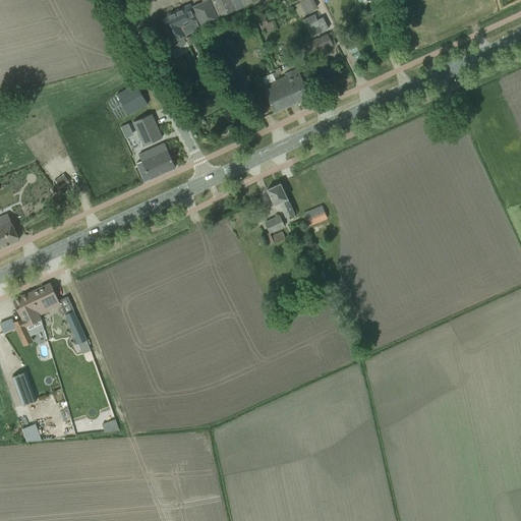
[(194,7),(203,25),(256,0),(203,0),(205,2),(194,7)]
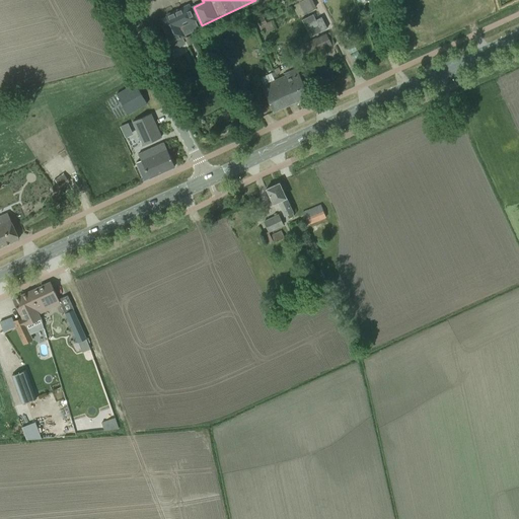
[(304,13),(317,6),(313,0),(303,0),(298,3),(304,13)]
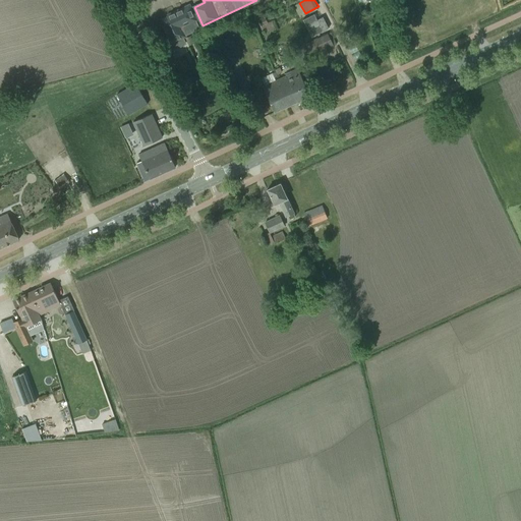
[(311,29),(332,20),(323,0),(314,0),(319,7),(311,10),(314,15),(306,18),(311,29)]
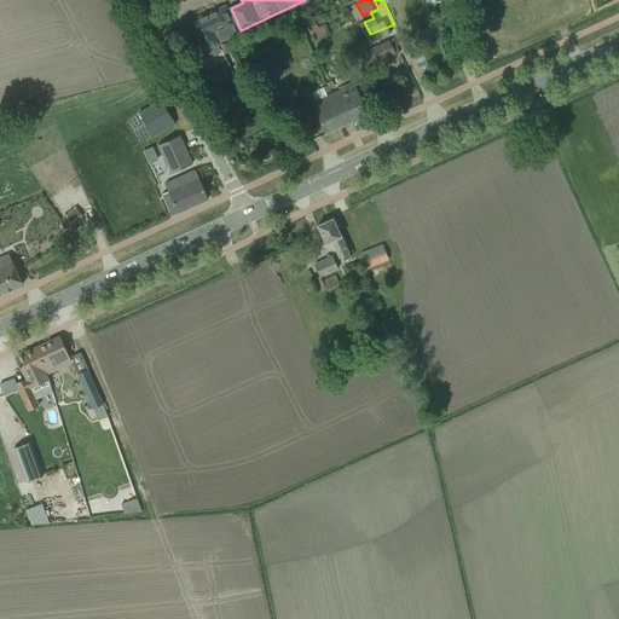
[(195,30),(194,32),(200,46),(197,47),(203,61),(220,52),(217,45),(221,44),(220,41),(229,38),(238,33),(233,24),(225,6),(198,18),(198,19),(195,22),(196,23),(195,25),(194,27),(195,30)]
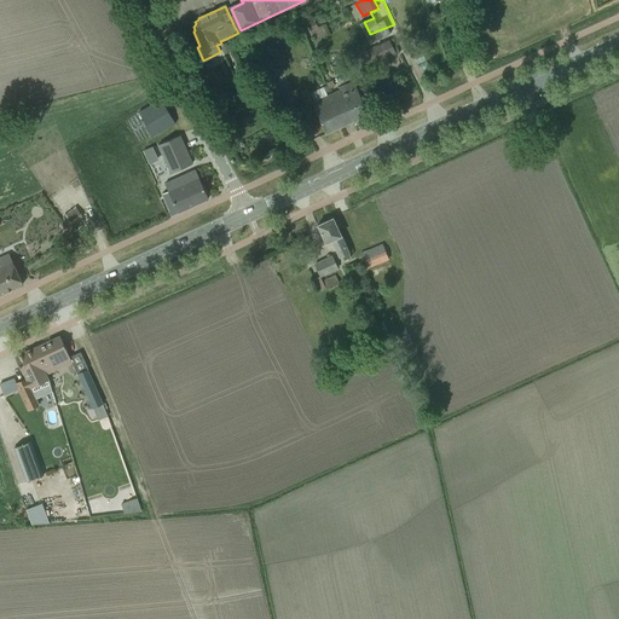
[(261,38),(249,44),(253,52),(265,46),(261,38)]
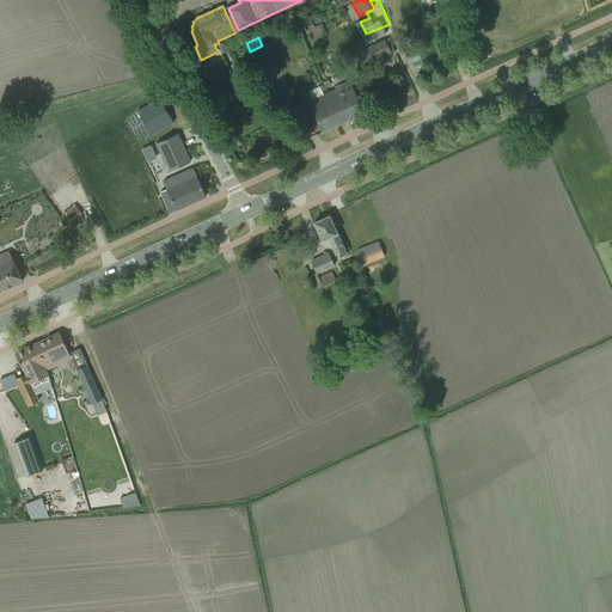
[(395,53),(389,38),(357,51),(363,66),(395,53)]
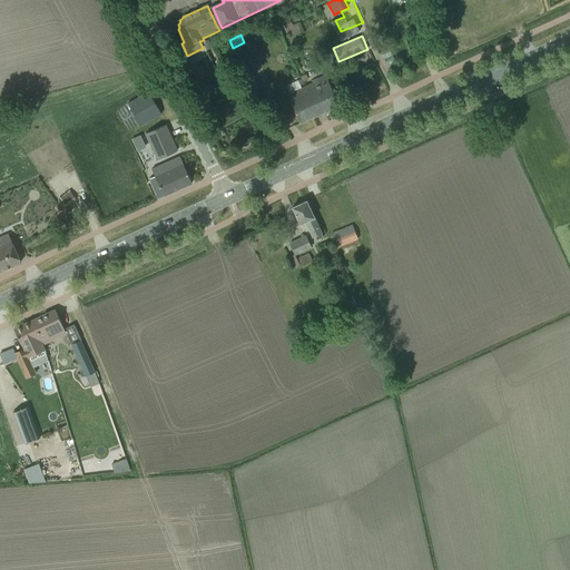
[(340,105),(325,75),(313,81),(314,84),(307,87),(320,115),(340,105)]
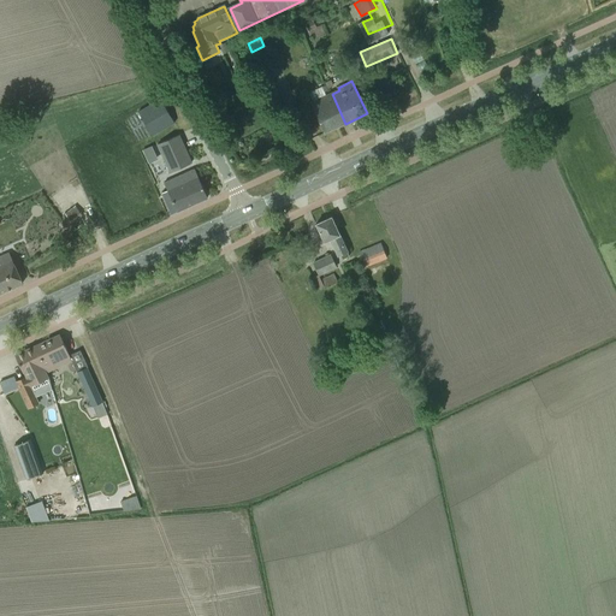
[(345,124),(332,94),(311,104),(325,134),(345,124)]
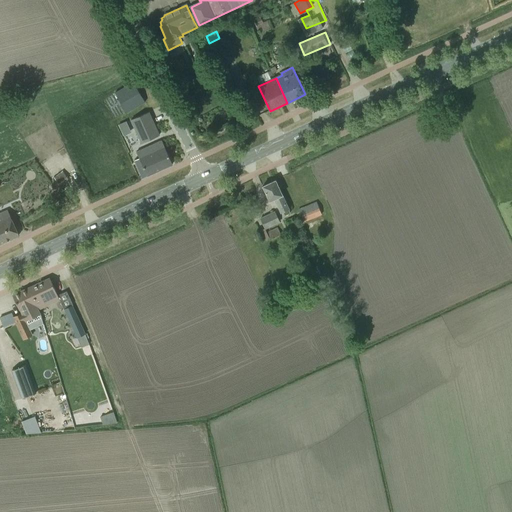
[(116,94),(128,113),(144,102),(132,83),(116,94)]
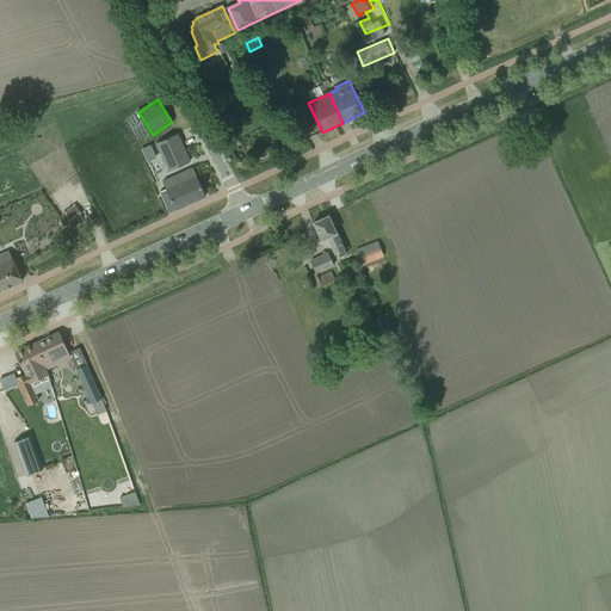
[(156,143),(168,171),(190,161),(178,134),(156,143)]
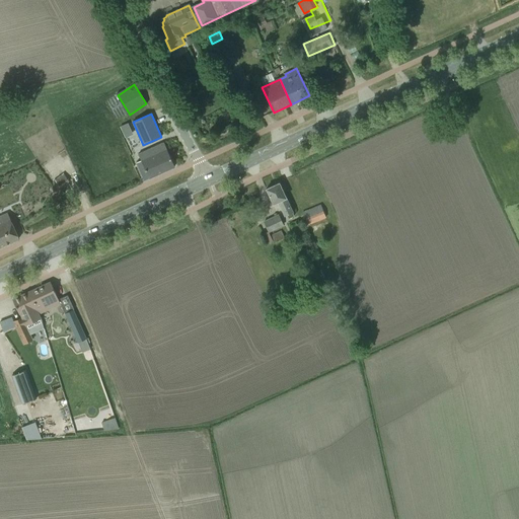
[(121,127),(124,134),(132,130),(128,123),(121,127)]
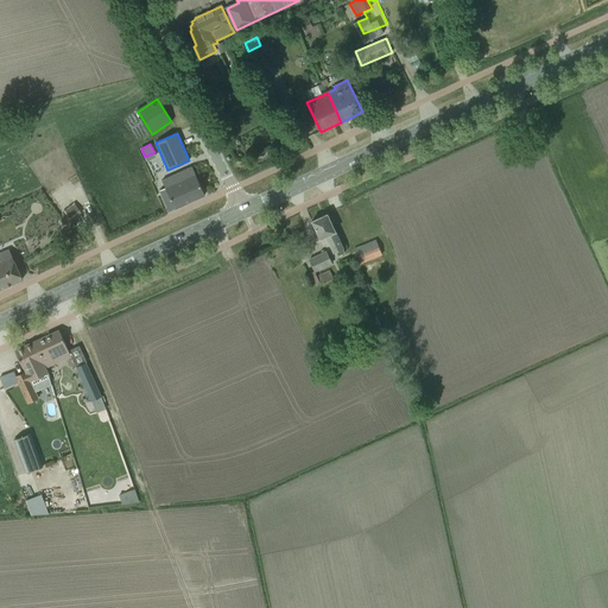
[(204,195),(192,169),(181,173),(183,182),(181,183),(160,191),(169,210),(175,208),(204,195)]
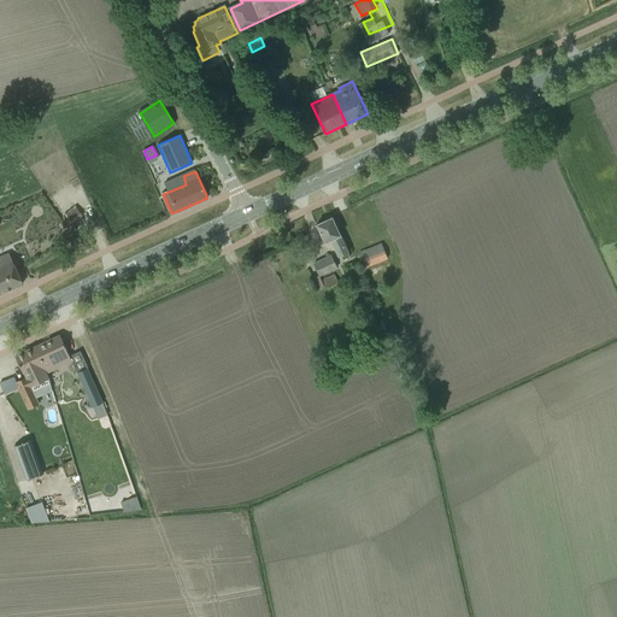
[(316,224),(322,235),(324,242),(330,240),(339,257),(348,252),(331,217),(316,224)]
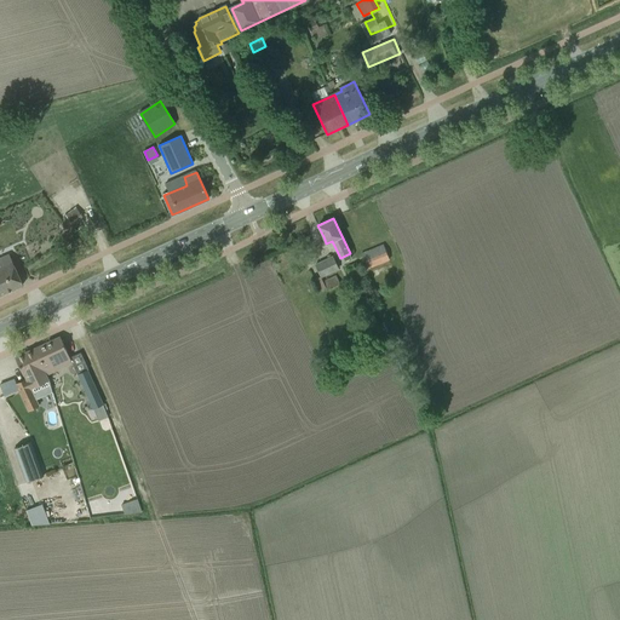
[(16,241),(11,229),(0,234),(6,246),(16,241)]
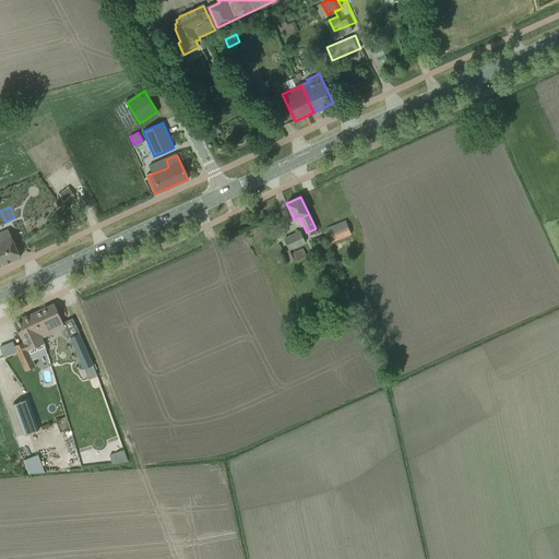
[(352,235),(346,223),(326,230),(332,242),(352,235)]
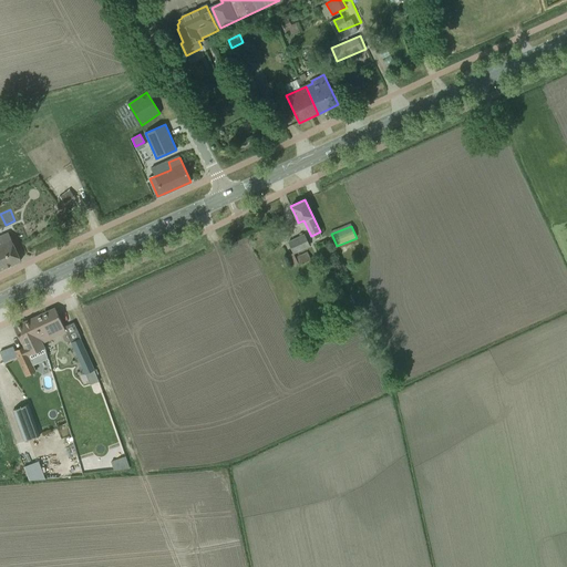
[(0,236),(0,243),(0,244),(0,243),(0,269),(21,260),(8,233),(0,236)]
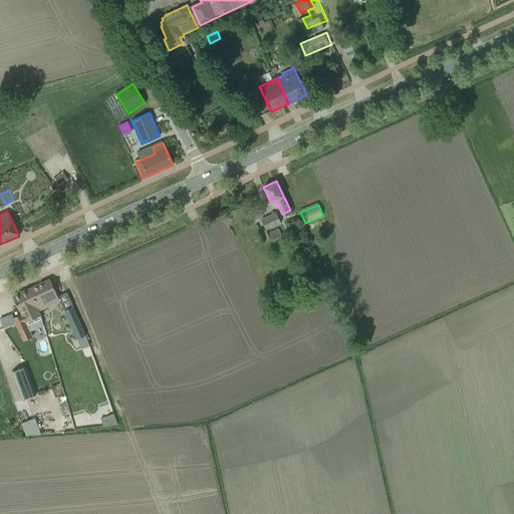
[(261,220),(266,230),(280,223),(275,213),(261,220)]
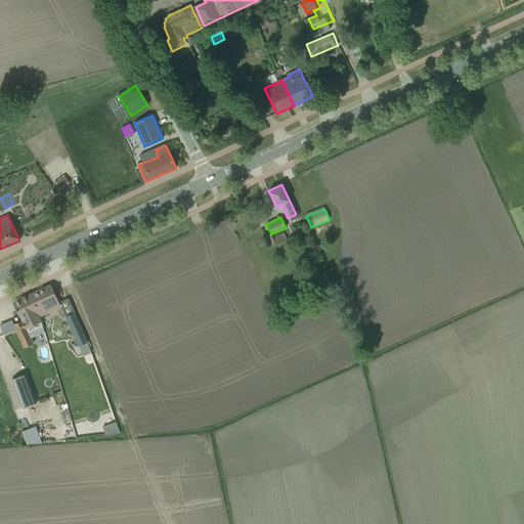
[(272,237),(276,245),(287,239),(284,232),(272,237)]
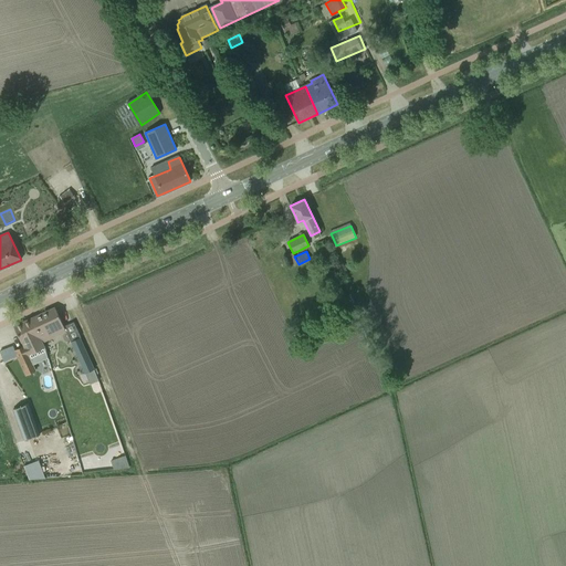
[(353,292),(346,295),(350,305),(357,302),(353,292)]
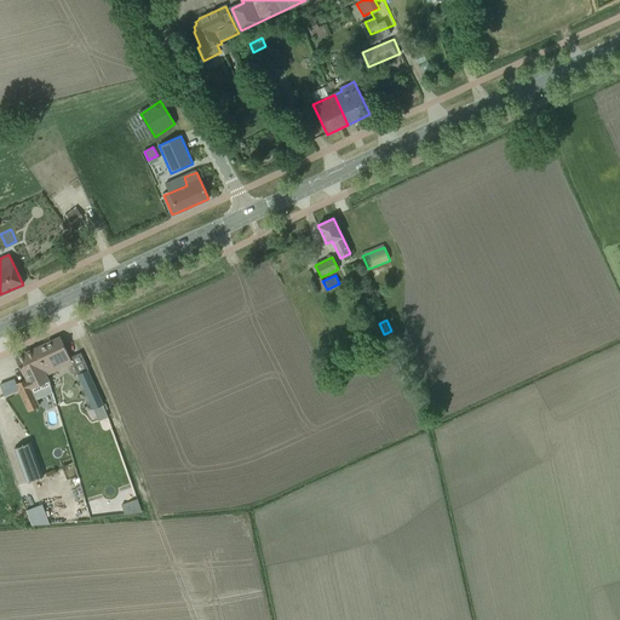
[(59,337),(38,346),(50,373),(56,371),(52,363),(69,356),(59,337)]
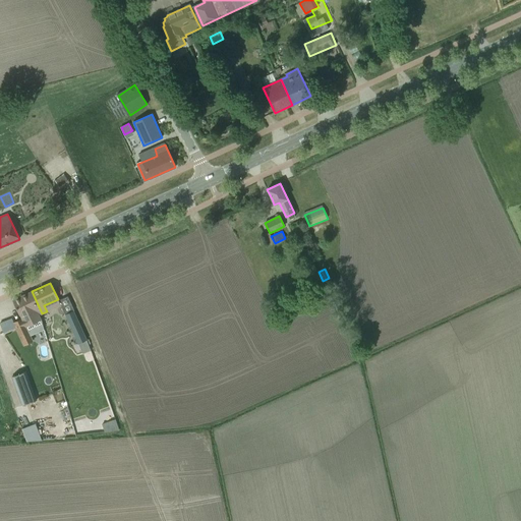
[(42,313),(32,291),(13,300),(20,315),(20,314),(22,319),(13,323),(23,345),(33,341),(26,327),(42,320),(40,314),(42,313)]
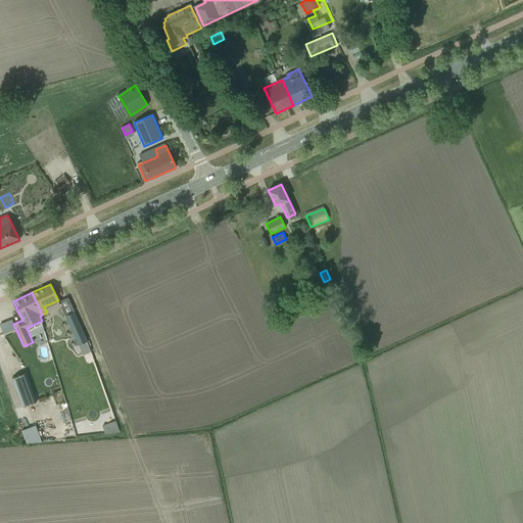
[(78,321),(74,312),(65,316),(69,325),(79,345),(87,341),(78,321)]
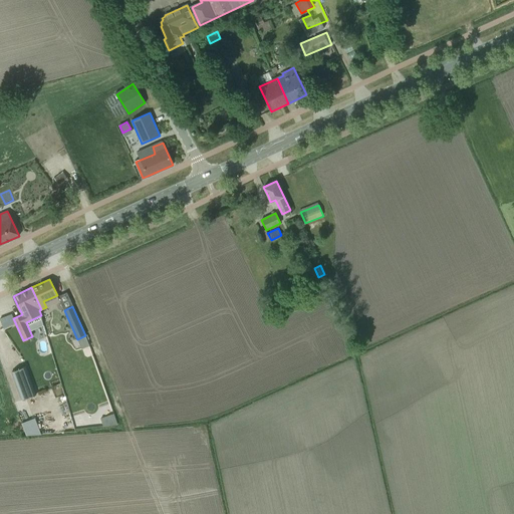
[(25,366),(12,371),(22,400),(36,395),(25,366)]
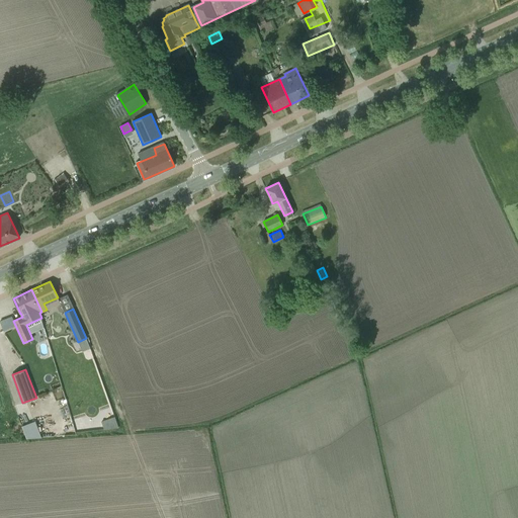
[(75,432),(76,434),(84,431),(82,423),(96,419),(95,414),(80,418),(80,416),(71,419),(75,432)]
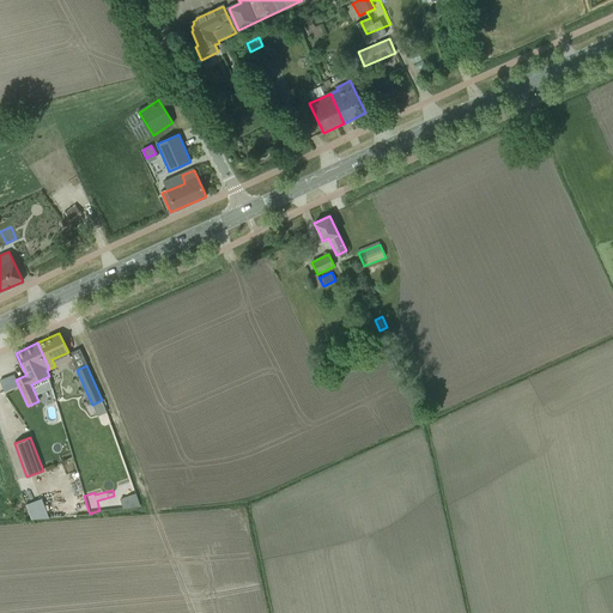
All buildings are outlined.
